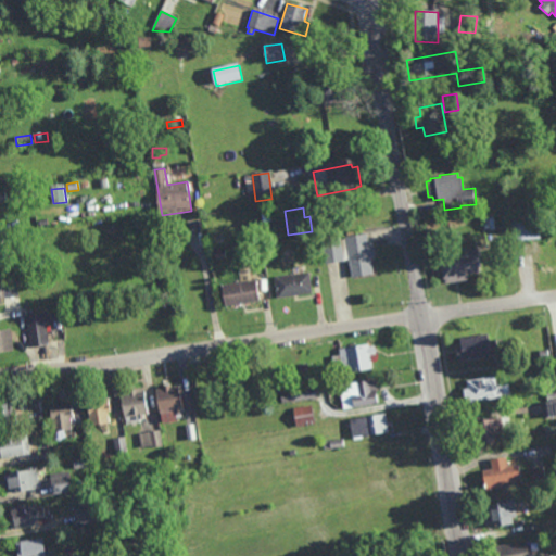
[(529,243),(523,244),(523,240),(514,241),(512,216),(539,214),(541,238),(528,239),(529,243)]
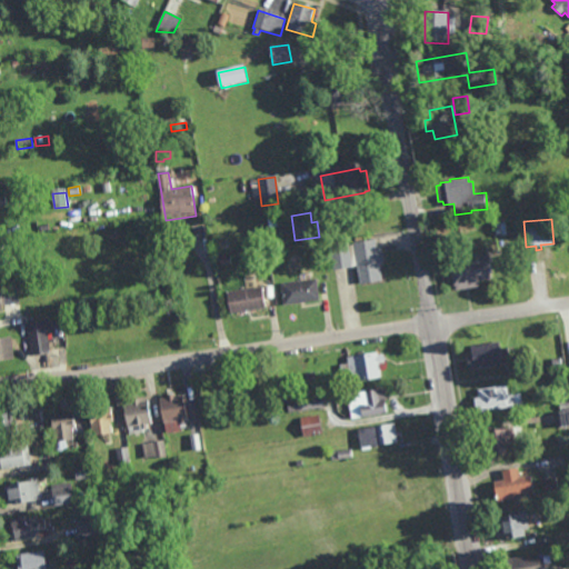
[(496,236),(495,225),(506,223),(507,235),(496,236)]
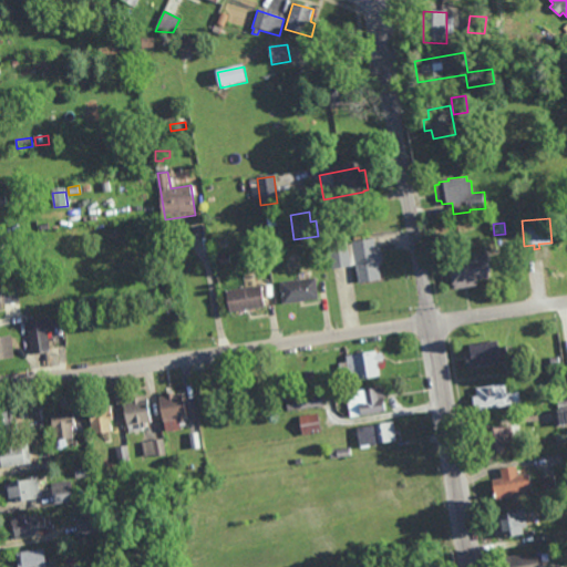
[(375,247),(379,246),(382,264),(378,264),(381,280),(360,284),(356,265),(332,269),(328,246),(348,241),(348,246),(352,245),(352,244),(373,239),(375,247)]
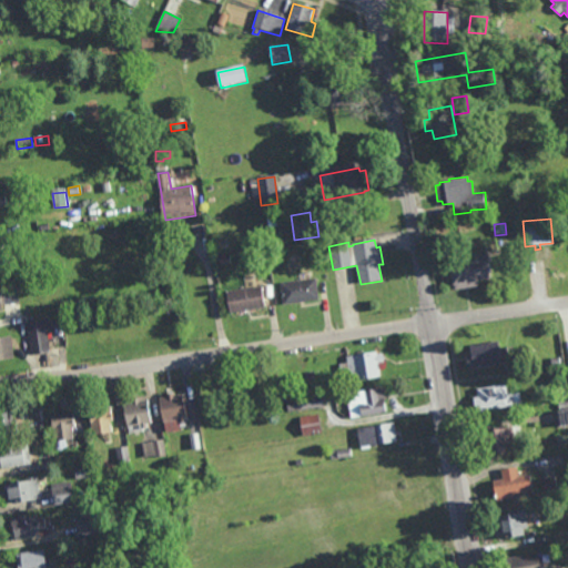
[(478,286),(455,290),(454,284),(450,259),(490,254),(492,264),(489,264),(490,274),(488,274),(489,280),(477,282),(478,286)]
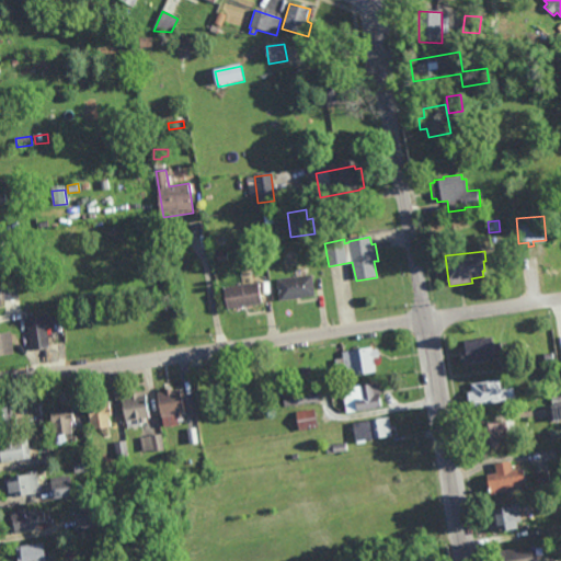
[(31,274),(30,264),(41,262),(43,272),(31,274)]
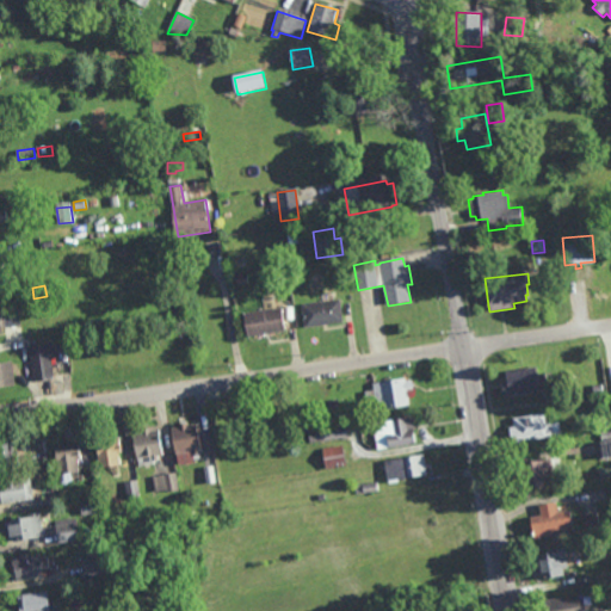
[(304,328),(302,306),(340,300),(343,322),(304,328)]
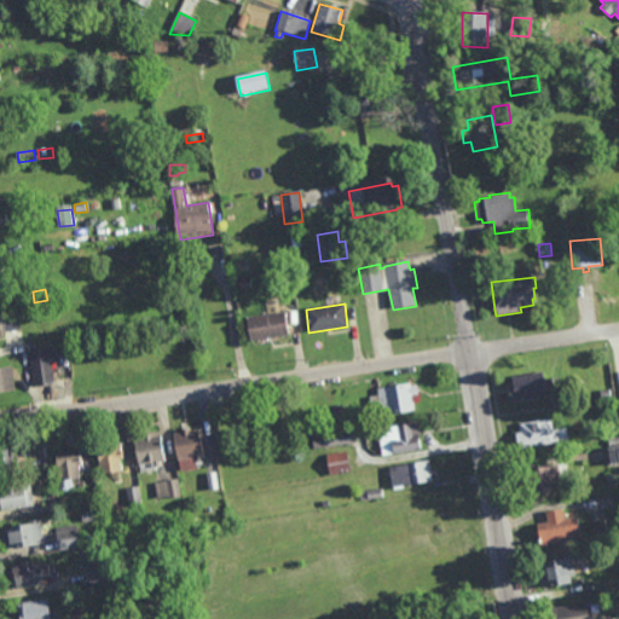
[(22,317),(21,307),(32,306),(33,316),(22,317)]
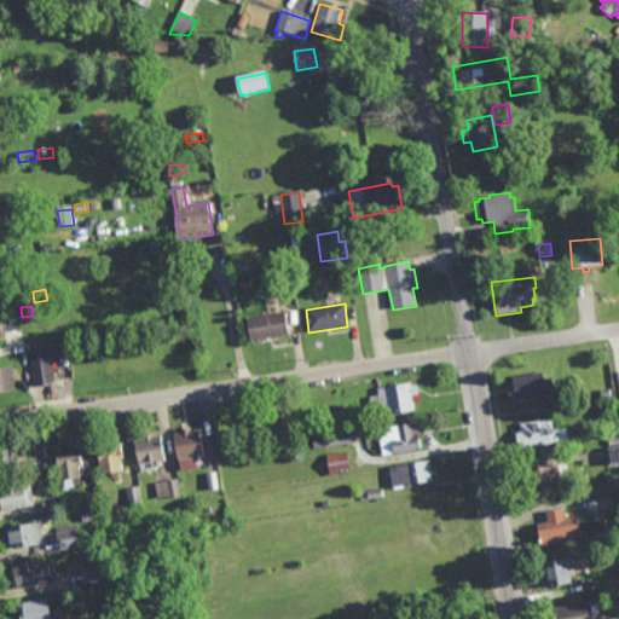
[(250,341),(247,318),(285,312),(289,335),(250,341)]
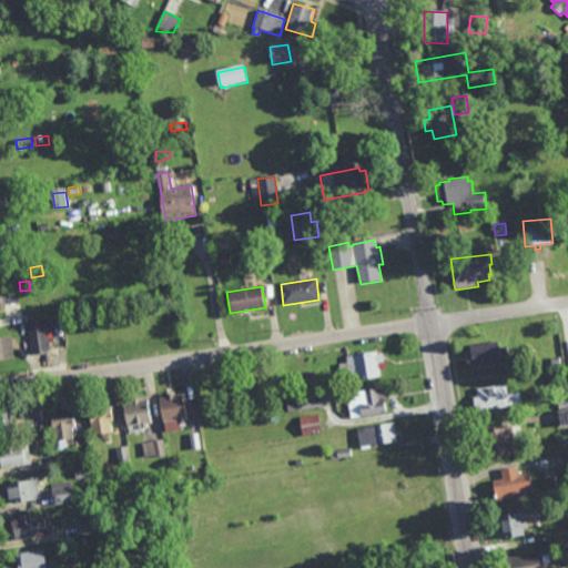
[(31,356),(26,323),(44,321),(50,353),(31,356)]
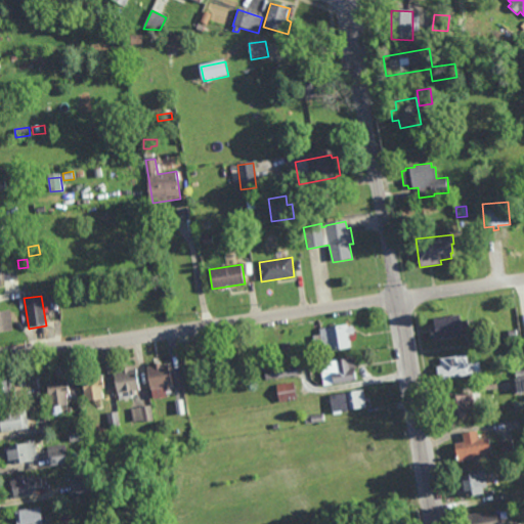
[(0,332),(0,311),(10,310),(13,331),(0,332)]
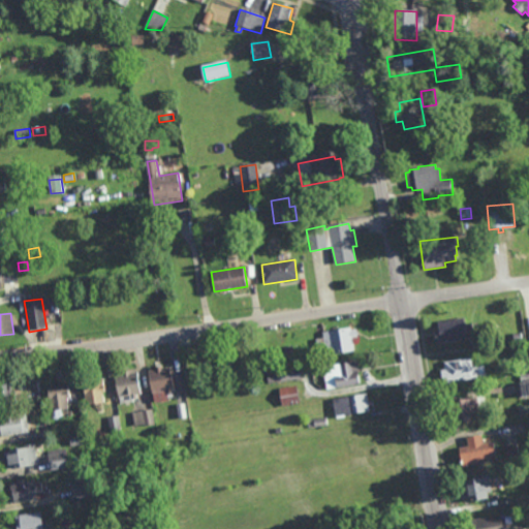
[(466,323),(472,322),(475,337),(437,343),(435,331),(440,331),(438,321),(465,317),(466,323)]
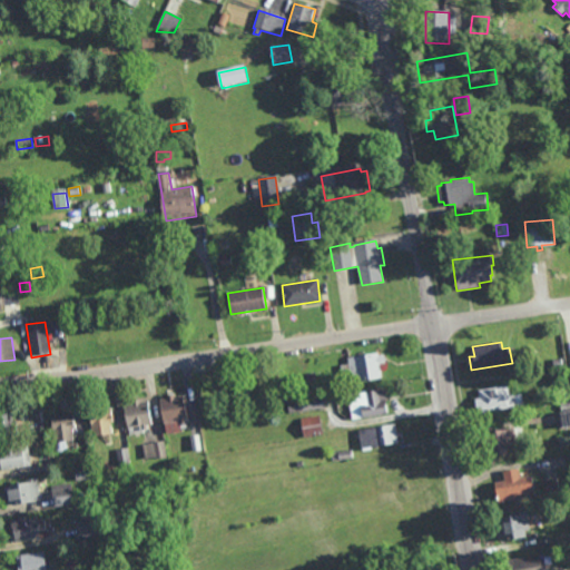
[(379,356),(384,355),(386,363),(381,364),(383,377),(353,382),(352,374),(343,375),(342,366),(349,365),(347,359),(379,354),(379,356)]
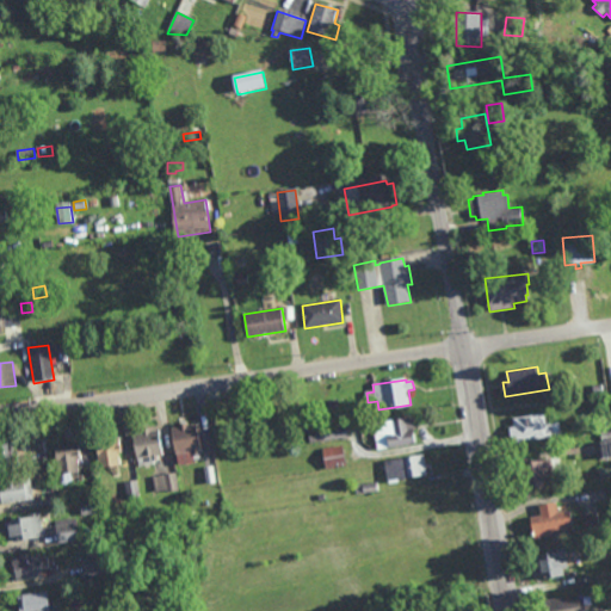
[(593,394),(592,384),(602,384),(602,393),(593,394)]
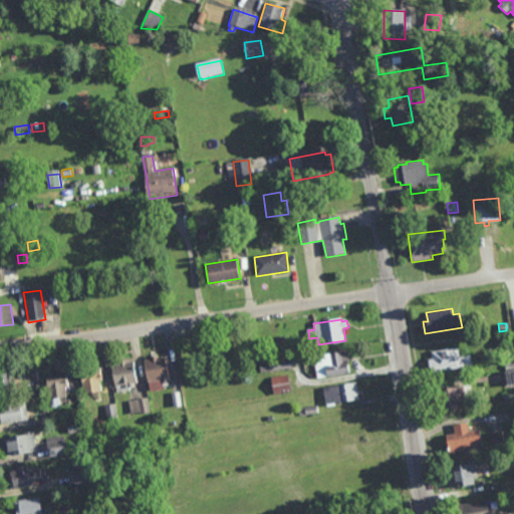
[(272,354),(269,338),(284,336),(287,352),(272,354)]
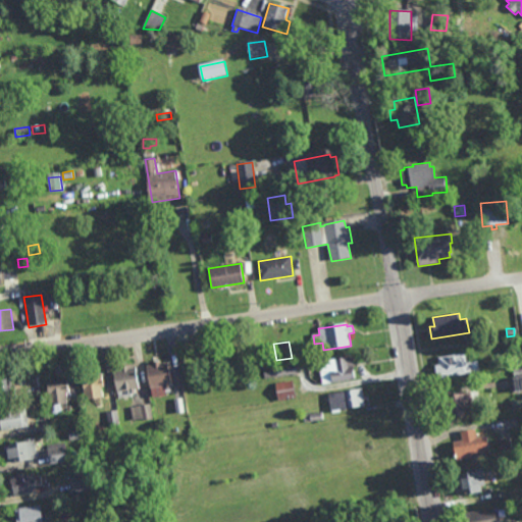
[(467,362),(478,360),(480,370),(438,379),(435,365),(440,364),(439,358),(465,353),(467,362)]
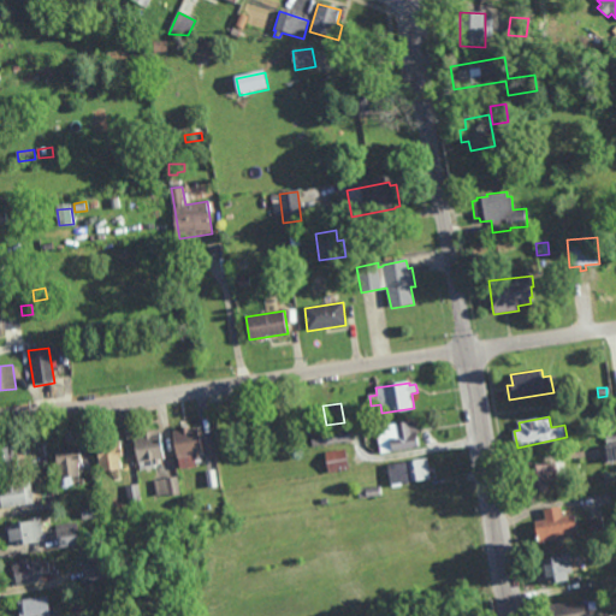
[(380,454),(379,438),(381,438),(379,426),(418,421),(420,433),(418,434),(420,448),(380,454)]
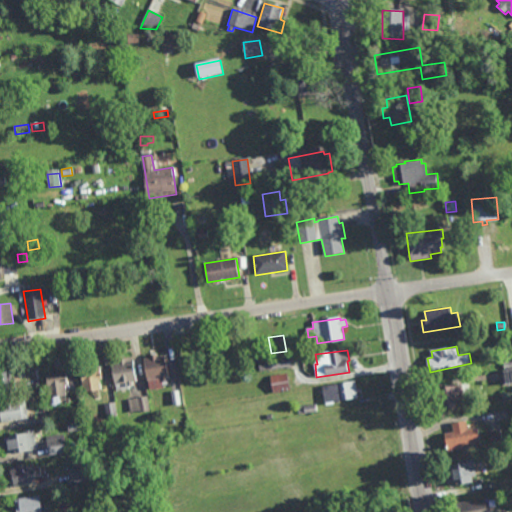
[(157,354),(159,354),(159,356),(167,355),(171,376),(169,377),(170,384),(164,385),(165,388),(151,390),(145,359),(150,358),(150,355),(153,355),(153,353),(157,352),(157,354)]
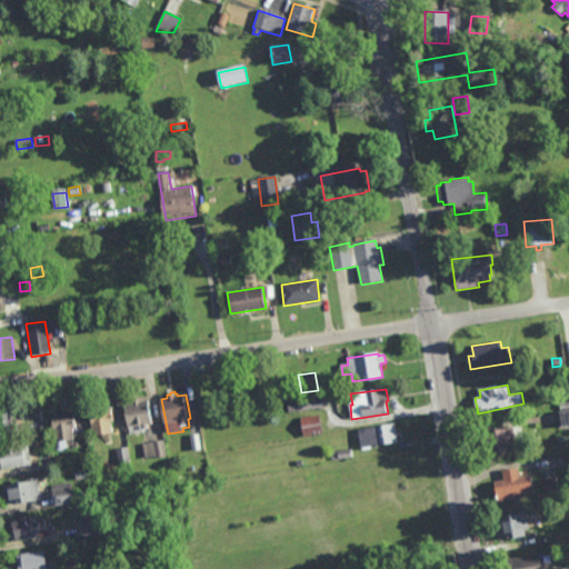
[(302,411),(301,398),(323,395),(326,408),(302,411)]
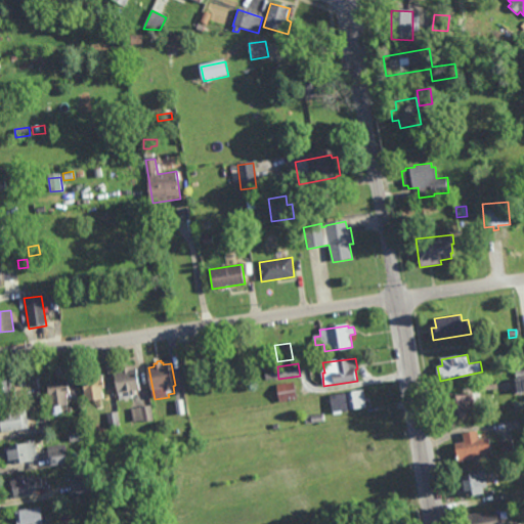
[(136,367),(139,367),(142,390),(138,391),(138,395),(133,395),(134,398),(120,400),(115,369),(136,365),(136,367)]
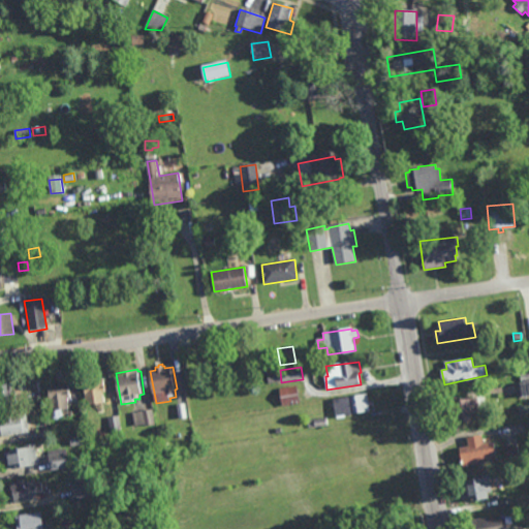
[(88,405),(85,381),(105,378),(107,392),(105,392),(106,402),(88,405)]
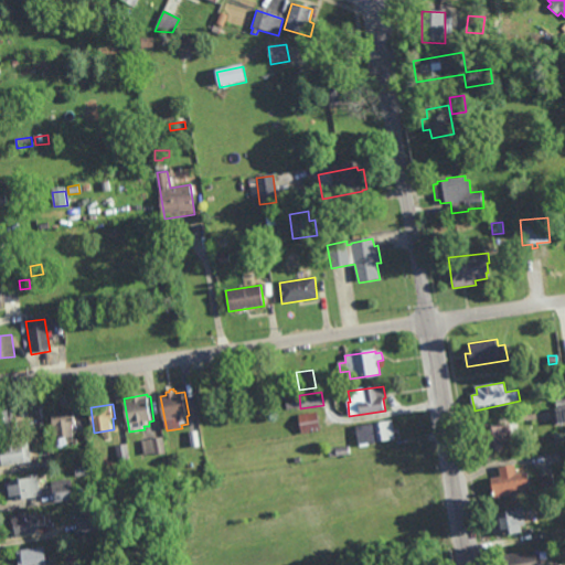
[(564,420),(556,423),(554,407),(564,405),(564,420)]
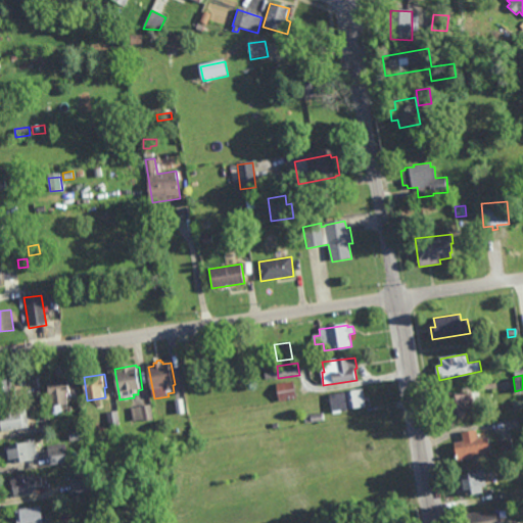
[(13,385),(16,385),(18,397),(0,399),(0,380),(12,379),(13,385)]
